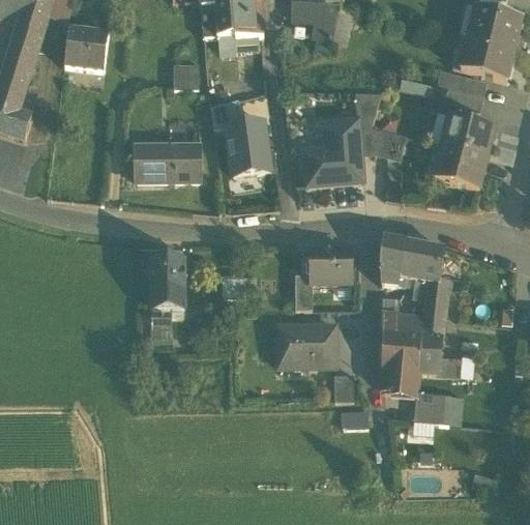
[(0,0),(0,18),(18,24),(42,32),(48,15),(52,0),(0,0)]
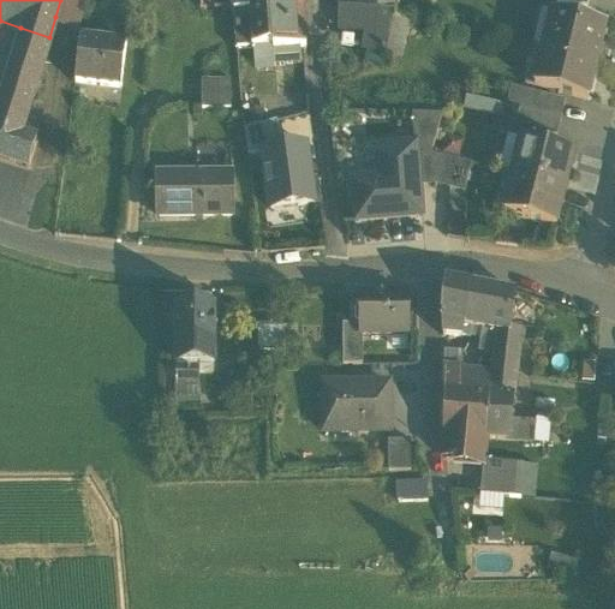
[(60,0),(55,17),(76,23),(83,0),(60,0)]
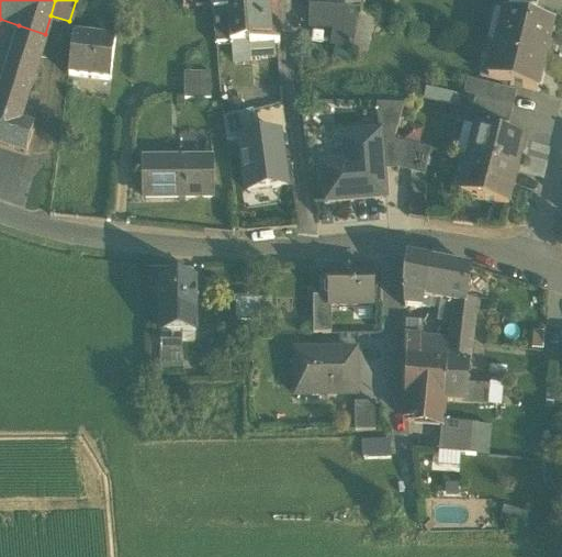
[(307,15),(323,17),(324,0),(310,0),(307,15)]
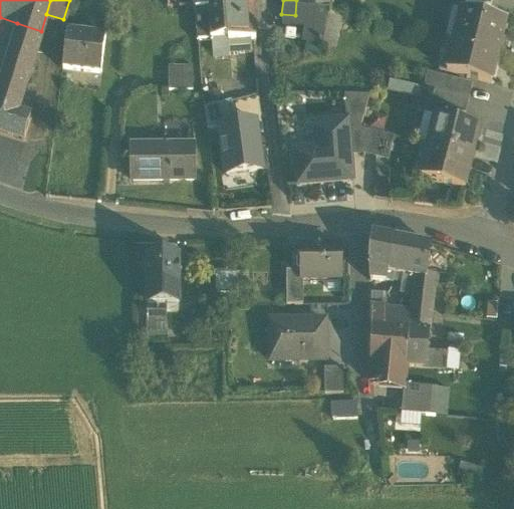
[(311,21),(309,38),(316,39),(320,40),(323,26),(324,26),(328,9),(329,3),(296,0),(295,15),(295,19),(311,21)]
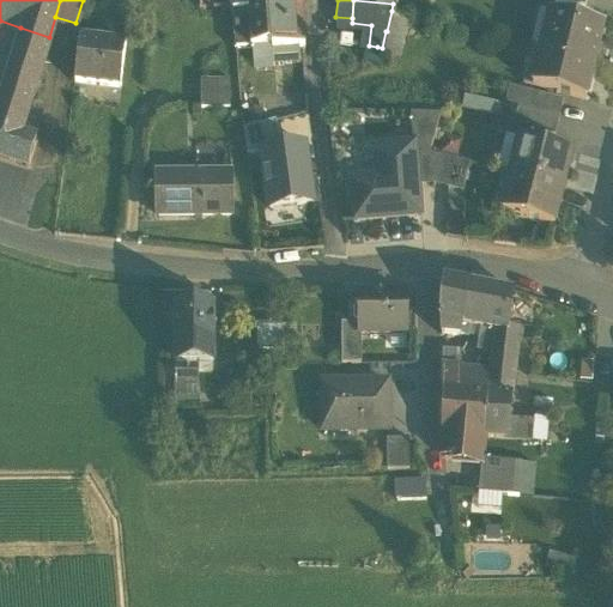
[(584,2),(574,0),(556,0),(553,8),(557,10),(581,16),(584,2)]
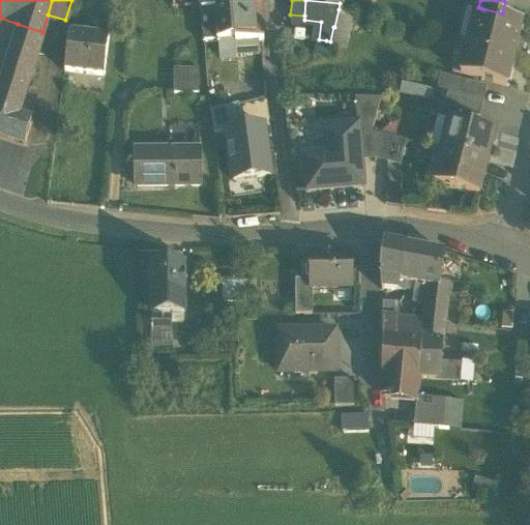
[(260,1),(234,3),(237,35),(237,38),(260,37),(262,36),(260,1)]
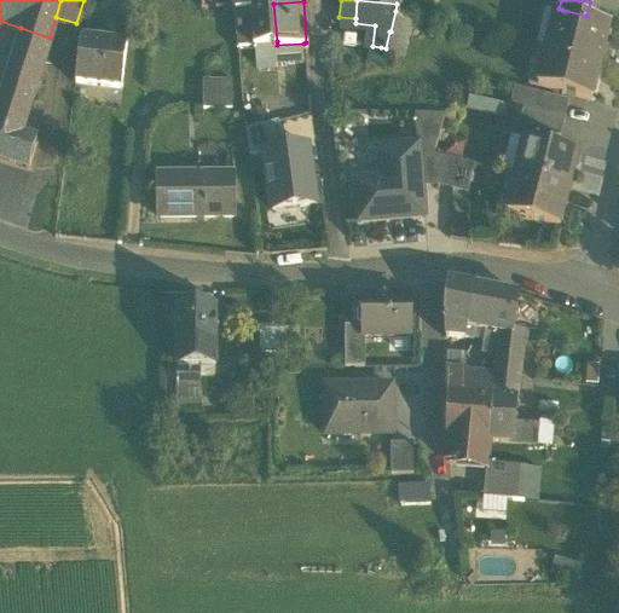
[(254,42),(277,41),(273,4),(266,4),(235,6),(237,44),(254,42)]
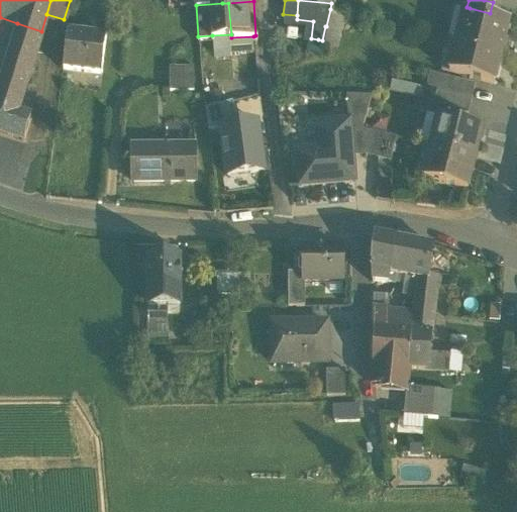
[(447,34),(457,36),(464,7),(454,4),(447,34)]
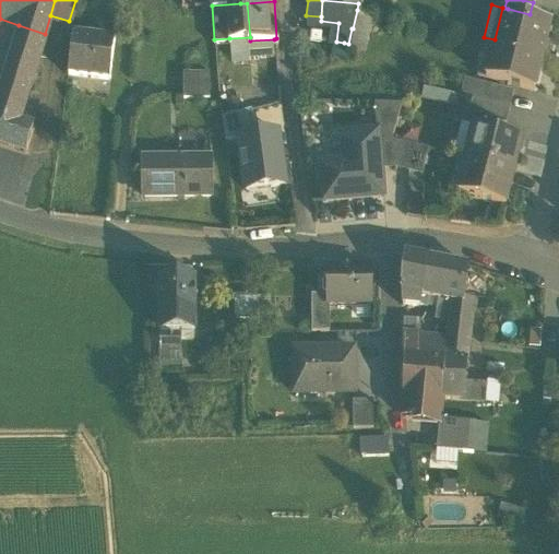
[(495,39),(500,40),(508,9),(504,8),(502,8),(495,39)]
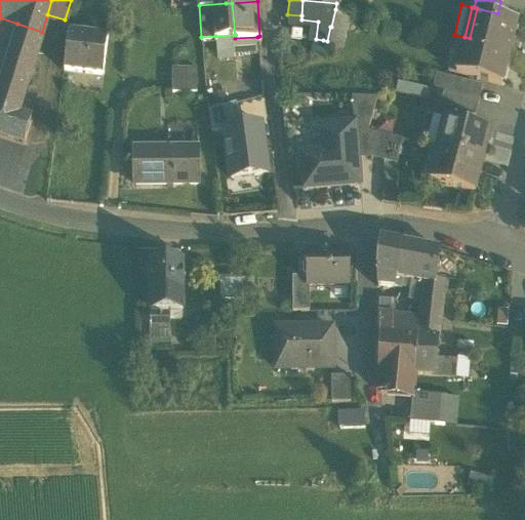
[(477,8),(470,38),(510,48),(517,18),(497,13),(477,8)]
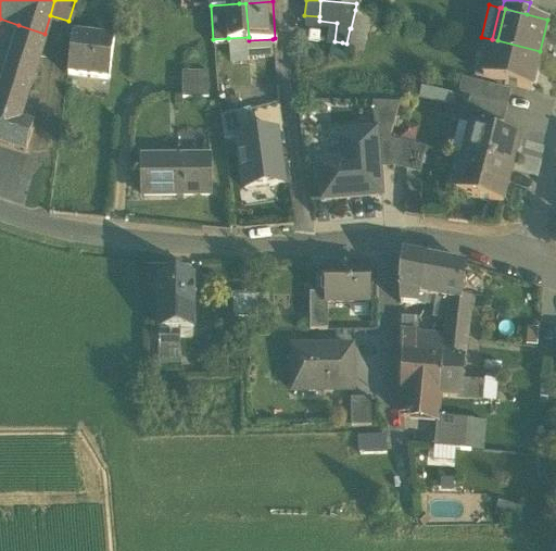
[(371,14),(355,10),(351,28),(350,28),(346,44),(364,46),(371,14)]
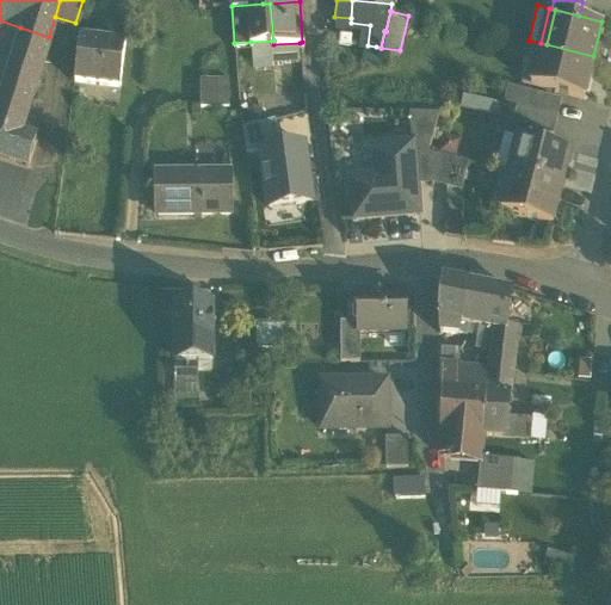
[(0,55),(10,59),(20,28),(0,20),(0,55)]
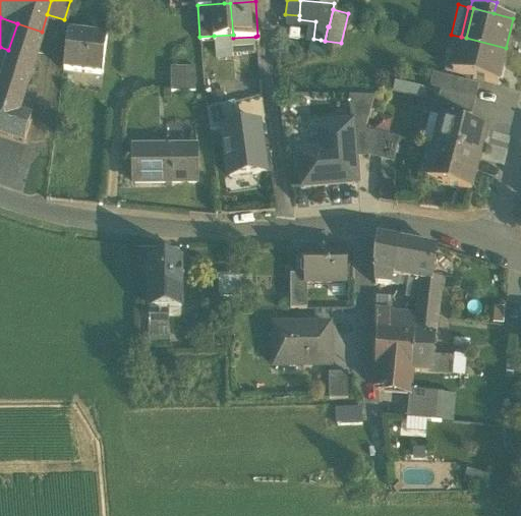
[(42,32),(17,23),(8,50),(0,76),(0,128),(23,136),(31,113),(18,109),(21,99),(42,32)]
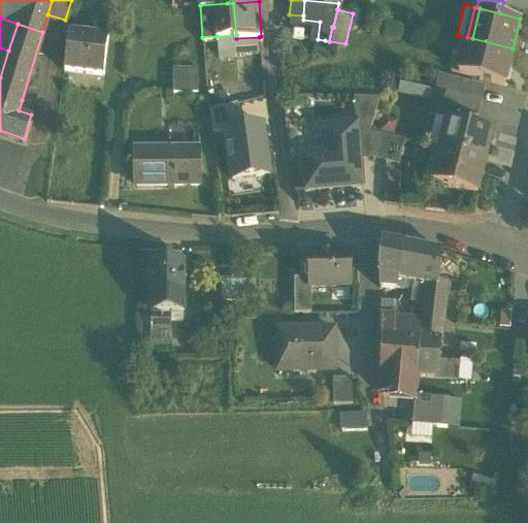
[(64,65),(103,70),(104,64),(108,32),(106,32),(69,27),(64,65)]
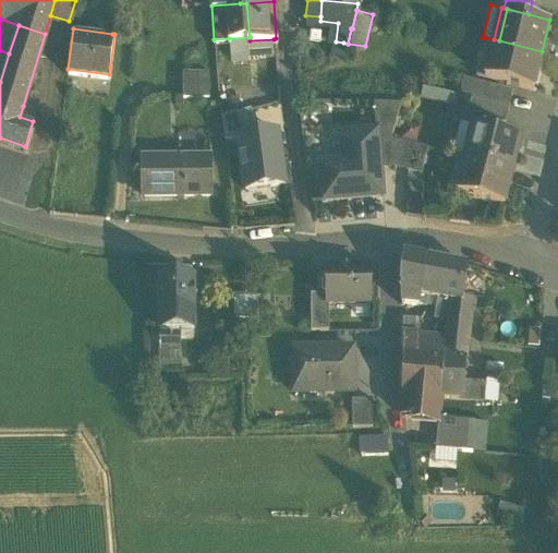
[(250,40),(250,37),(229,38),(230,61),(252,59),(251,56),(250,40)]
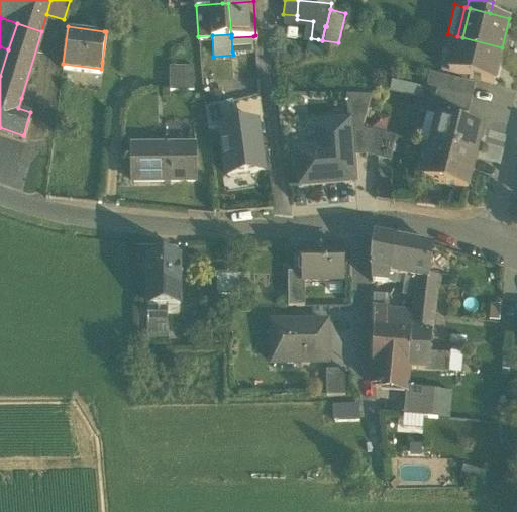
[(231,37),(232,52),(254,50),(253,36),(231,37)]
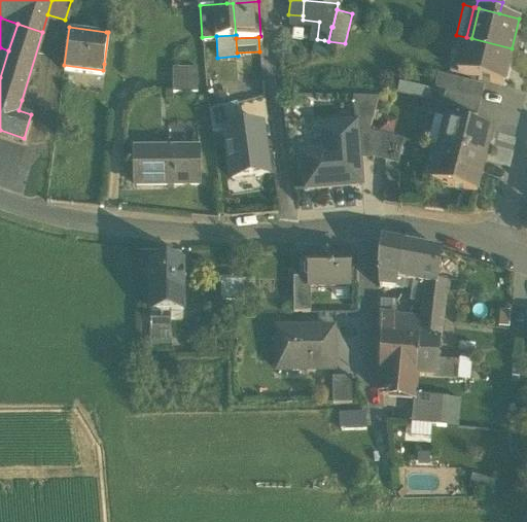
[(471,38),(466,37),(458,70),(463,71),(471,38)]
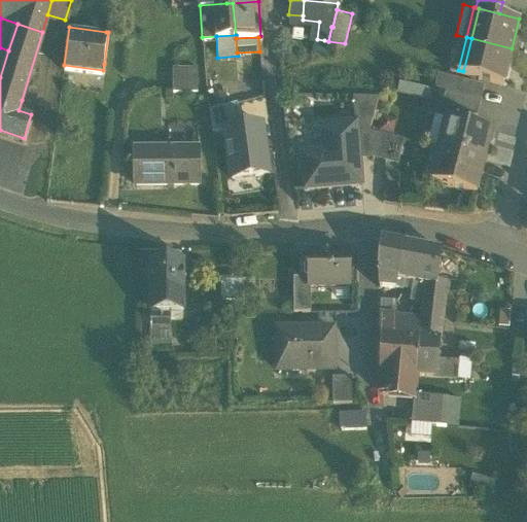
[(503,81),(512,48),(471,38),(463,71),(503,81)]
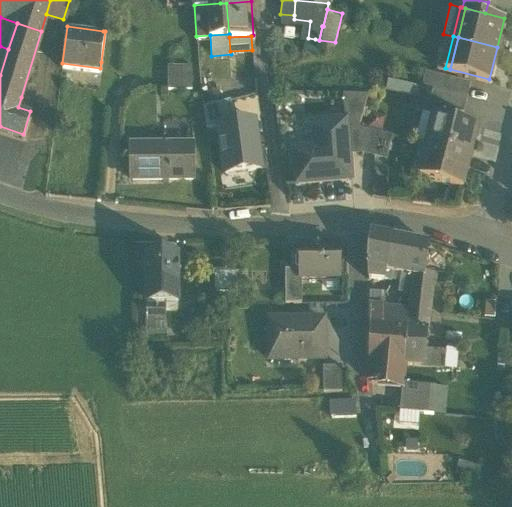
[(0,75),(8,49),(0,46),(0,75)]
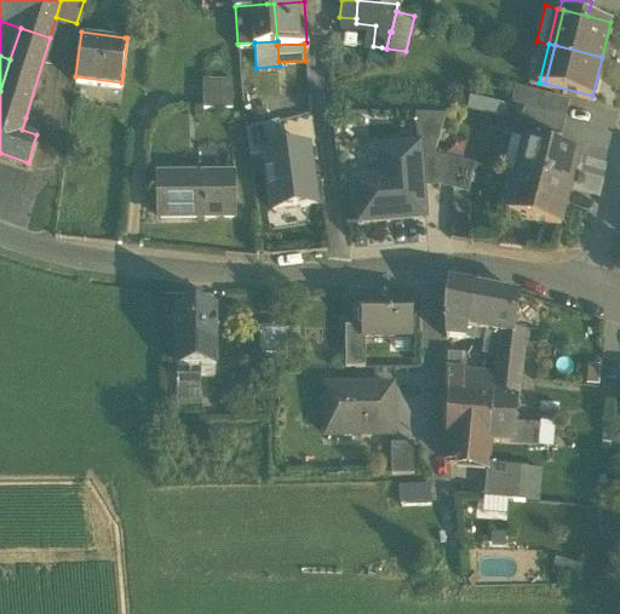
[(233,104),(233,75),(202,75),(202,104),(233,104)]
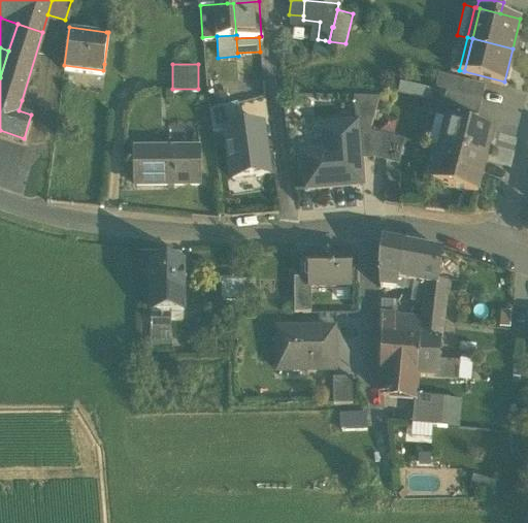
[(438,72),(435,87),(432,99),(430,105),(444,109),(443,115),(448,115),(453,117),(468,121),(471,110),(476,112),(481,98),(484,84),(438,72)]
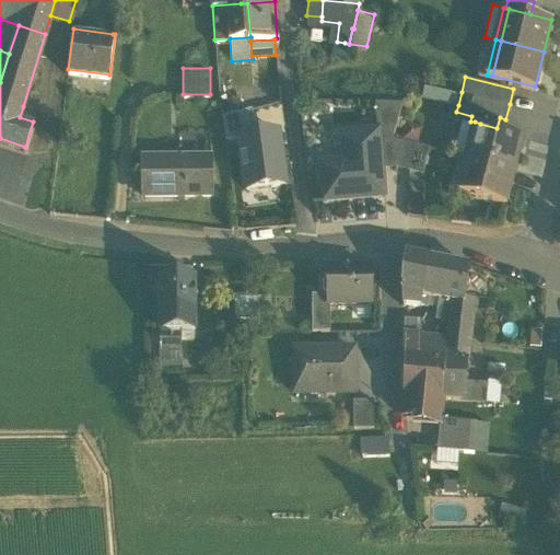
[(422,96),(458,105),(462,92),(426,83),(422,96)]
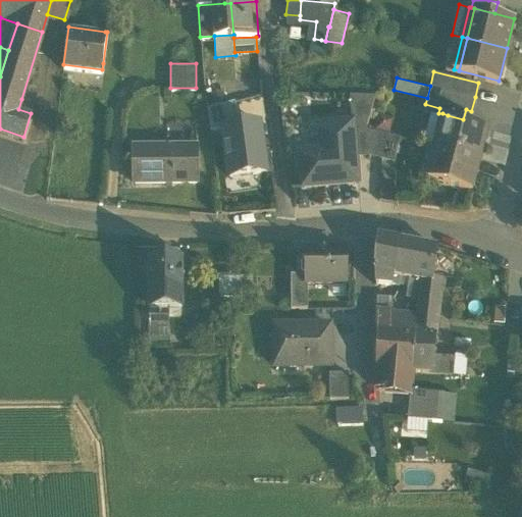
[(224,99),(223,89),(208,89),(208,100),(224,99)]
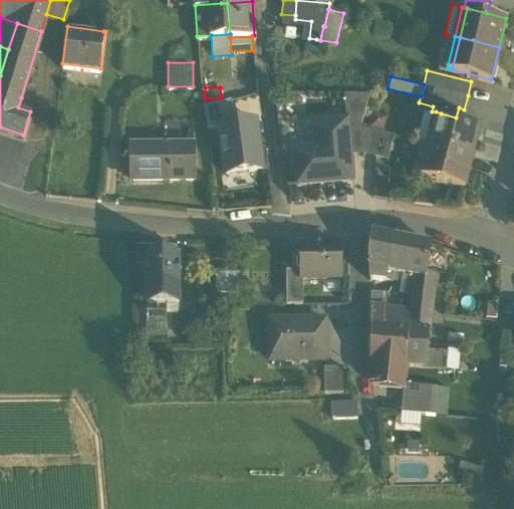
[(363,151),(375,154),(381,130),(367,126),(360,124),(369,91),(345,91),(344,91),(345,116),(347,116),(349,150),(350,150),(363,149),(363,151)]
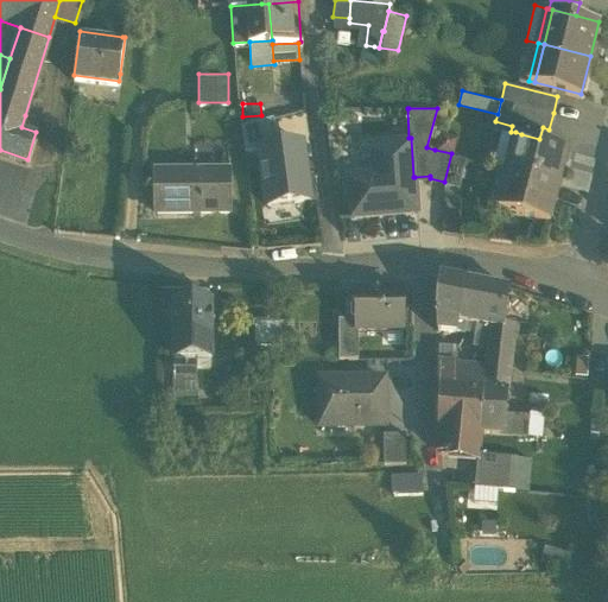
[(242,124),(245,149),(259,146),(259,145),(278,143),(274,114),(242,124)]
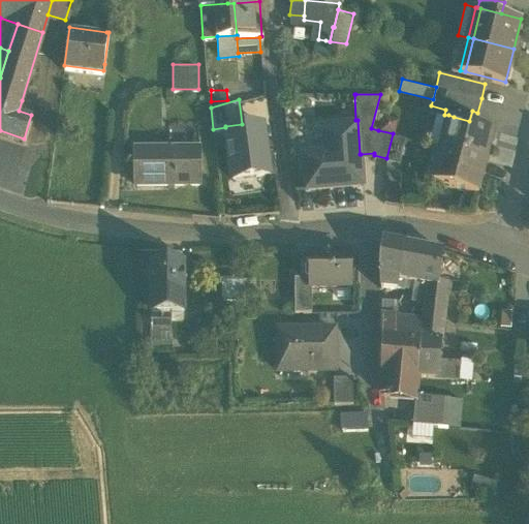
[(393,133),(395,134),(399,117),(382,113),(378,130),(393,133)]
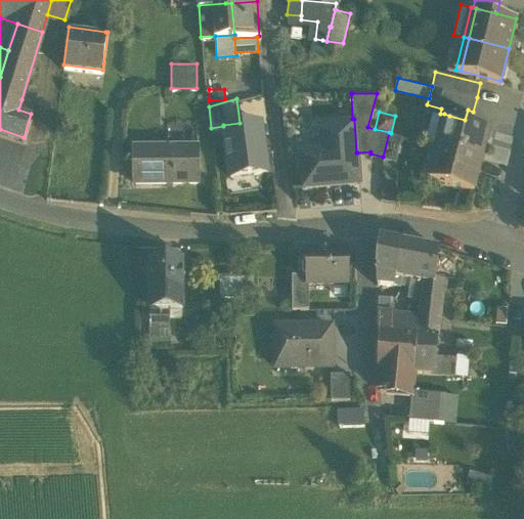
[(444,114),(440,114),(432,112),(425,141),(430,142),(437,144),(444,114)]
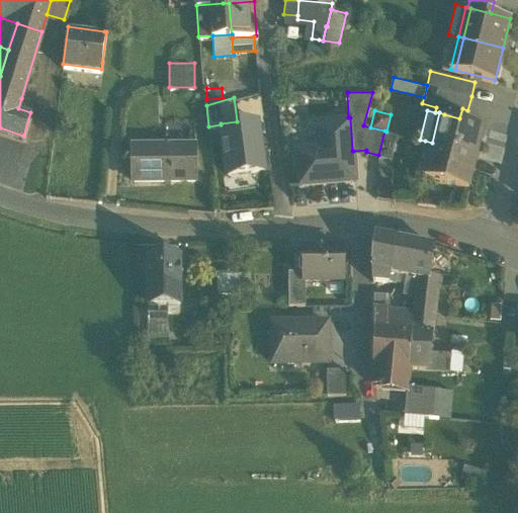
[(439,112),(432,143),(437,144),(444,114),(439,112)]
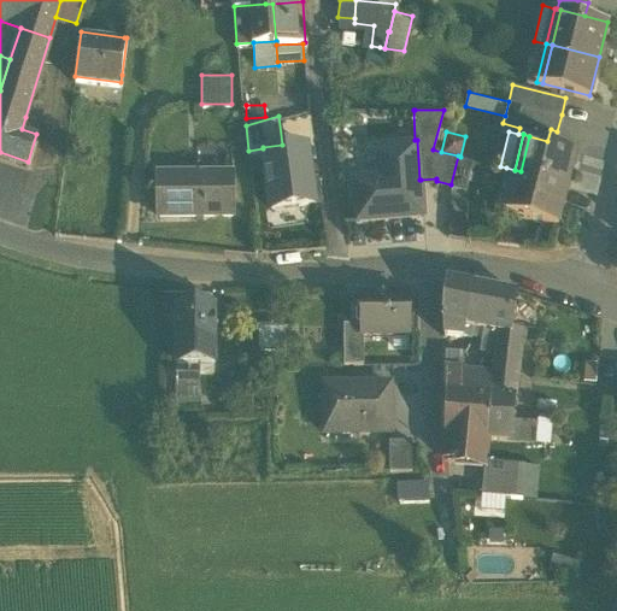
[(529,136),(521,171),(568,183),(576,148),(547,141),(529,136)]
